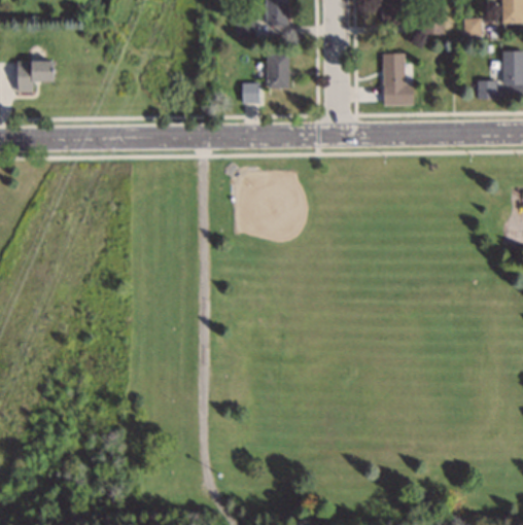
[(266,0),(267,30),(287,30),(287,0),(266,0)]
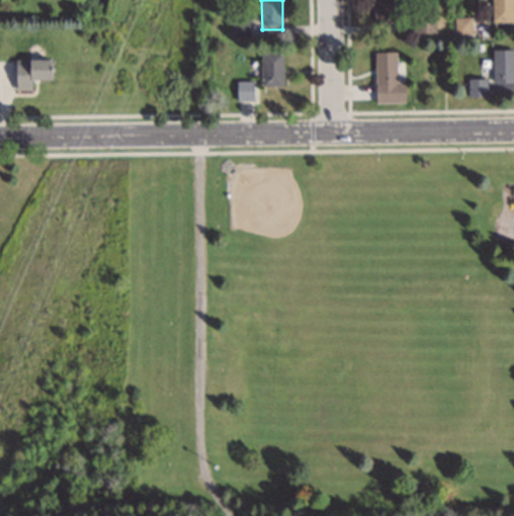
[(374,0),(375,27),(398,27),(397,0),(374,0)]
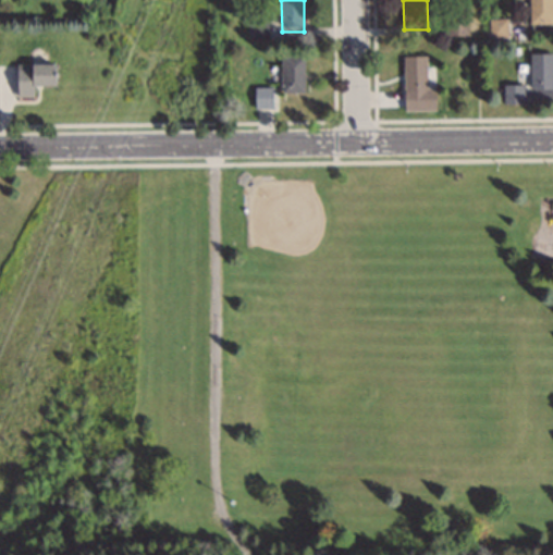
[(530,0),(530,25),(552,25),(552,0),(530,0)]
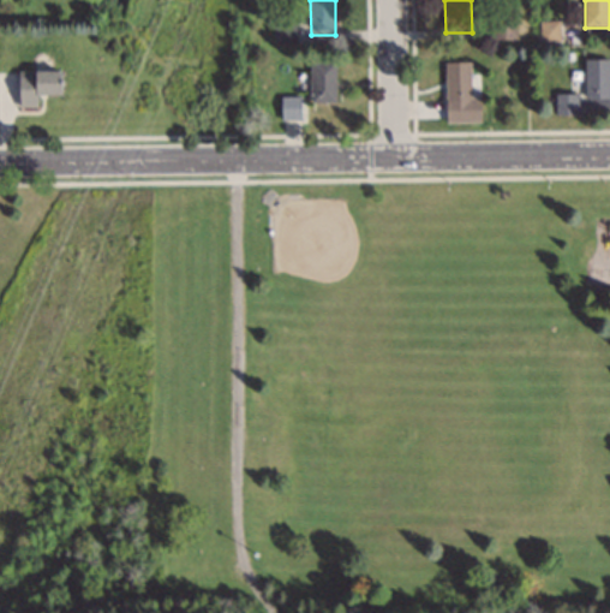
[(515,40),(515,15),(496,15),(496,40),(515,40)]
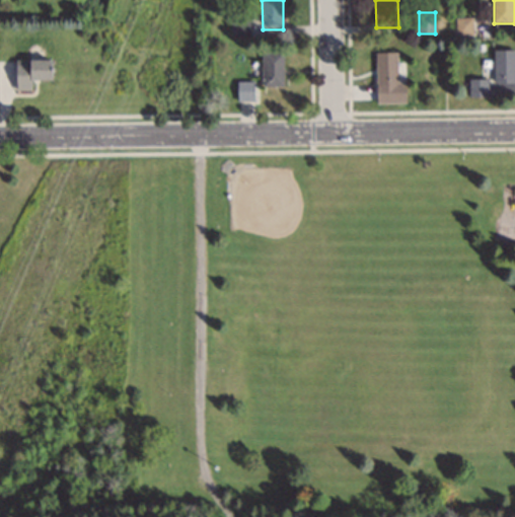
[(474,34),(472,18),(457,20),(459,37),(474,34)]
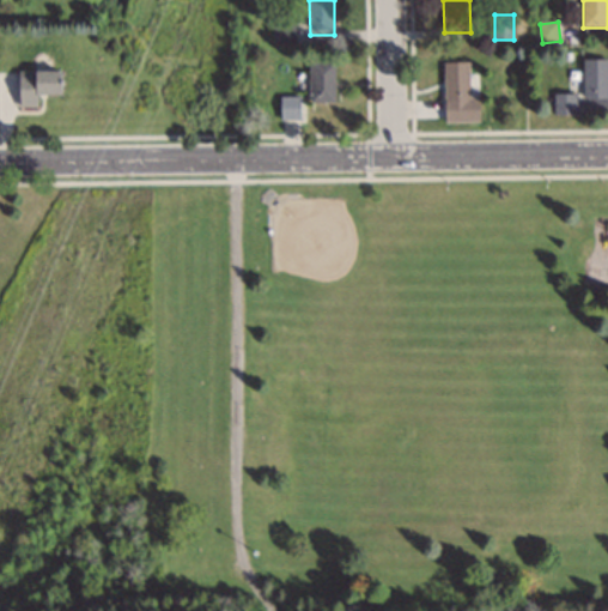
[(607,60),(585,60),(585,100),(607,100),(607,60)]
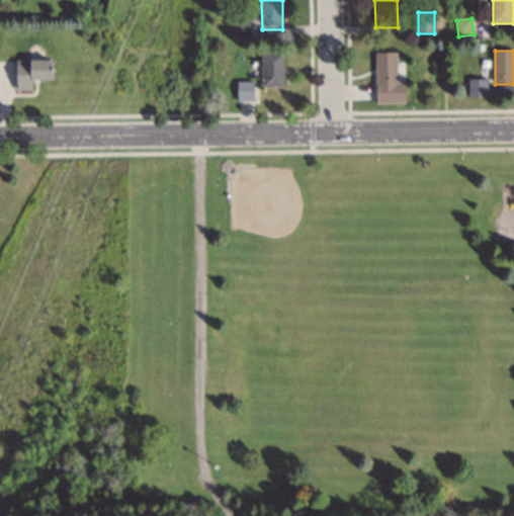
[(262,53),(262,87),(284,87),(284,53),(262,53)]
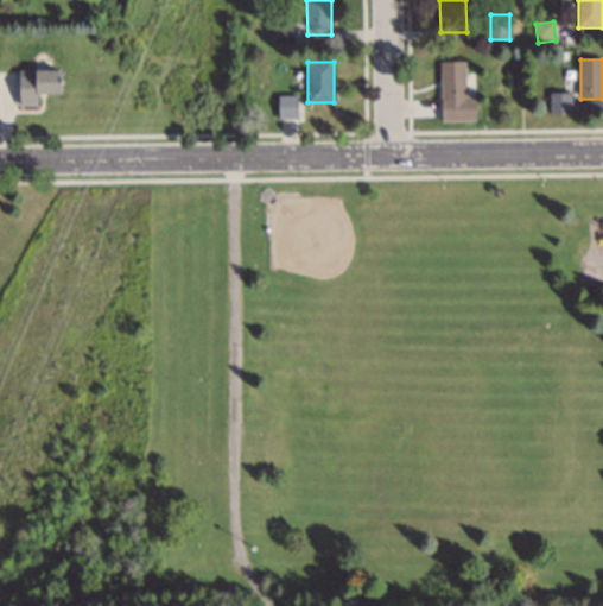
[(442,122),(476,122),(476,96),(467,96),(467,62),(442,62),(442,122)]
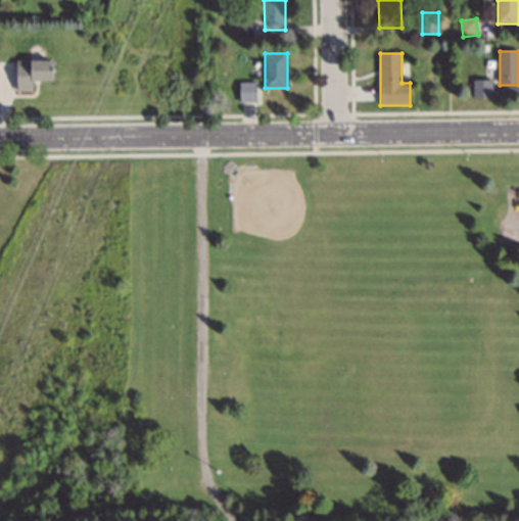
[(55,82),(55,61),(15,61),(15,93),(33,93),(33,82),(55,82)]
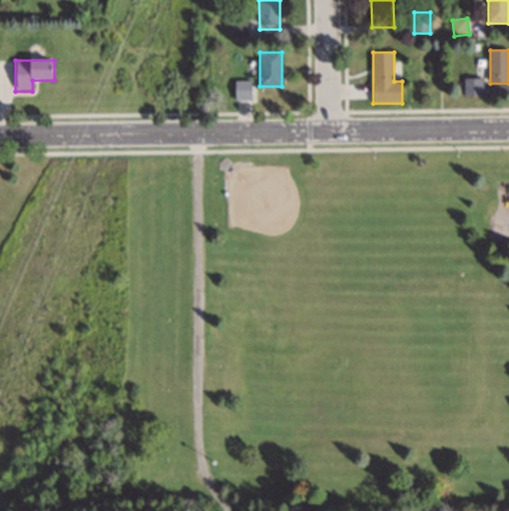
[(482,96),(482,80),(466,80),(466,96),(482,96)]
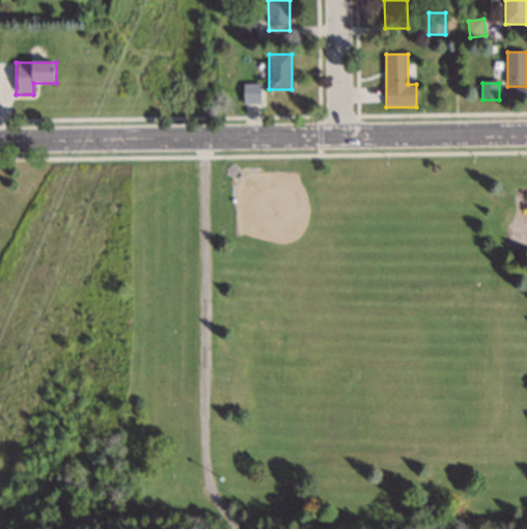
[(244,104),(264,104),(264,84),(244,84),(244,104)]
